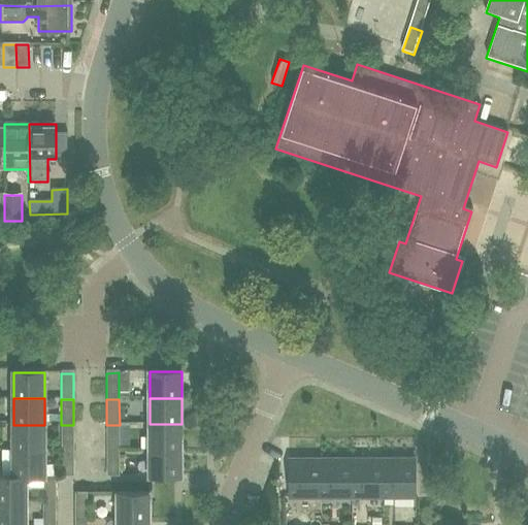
[(182,451),(182,424),(150,424),(150,451),(182,451)]
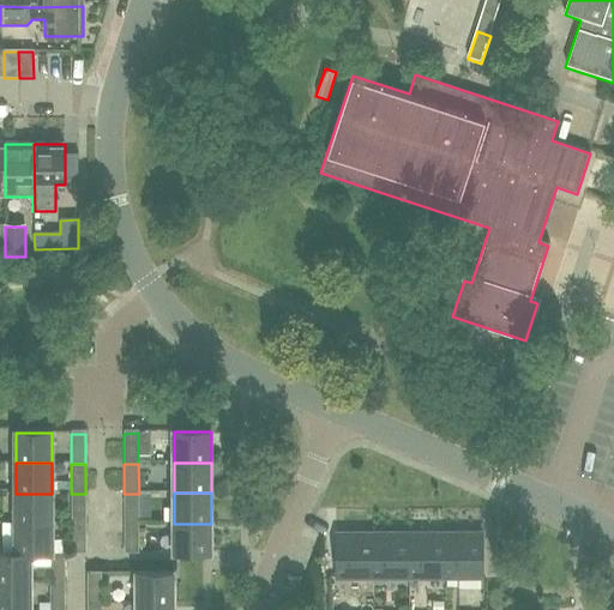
[(53,524),(52,494),(16,494),(16,524),(53,524)]
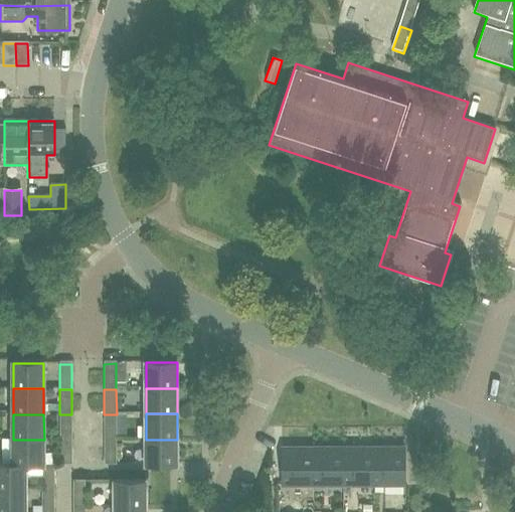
[(59,441),(71,441),(71,414),(59,414),(59,441)]
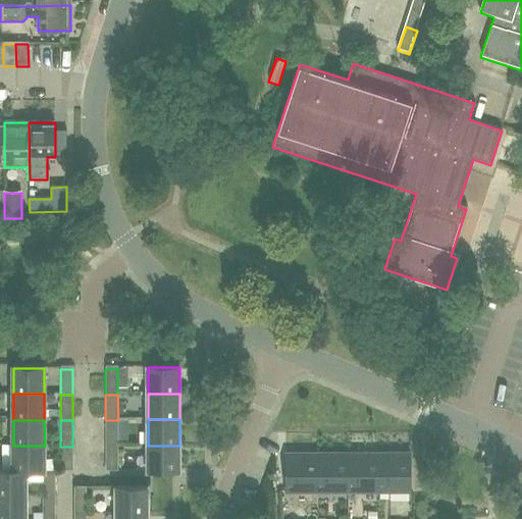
[(105,446),(118,446),(118,420),(105,420),(105,446)]
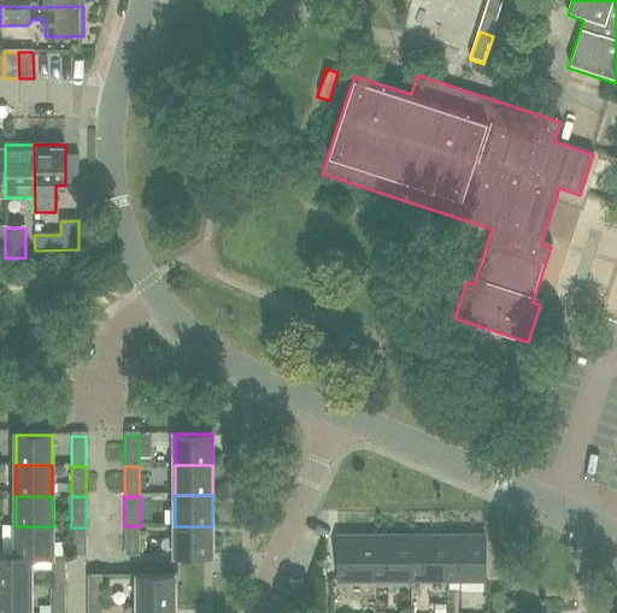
[(51,558),(53,558),(53,526),(16,526),(16,528),(16,558),(30,558),(51,558)]
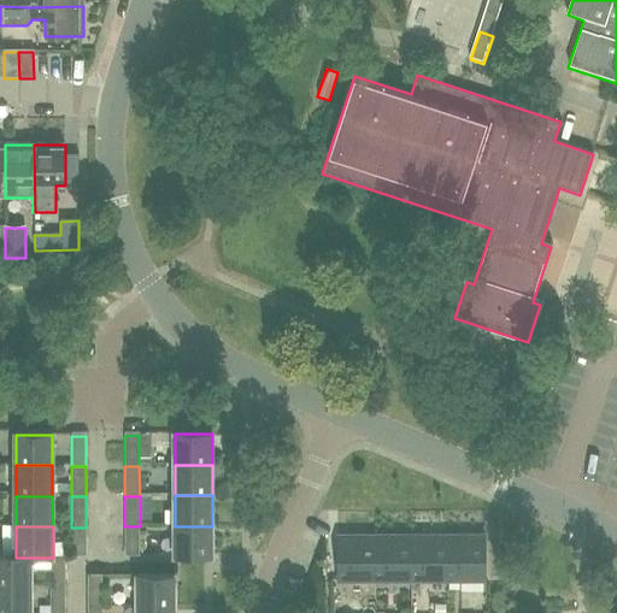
[(140,526),(124,526),(124,558),(140,558),(140,526)]
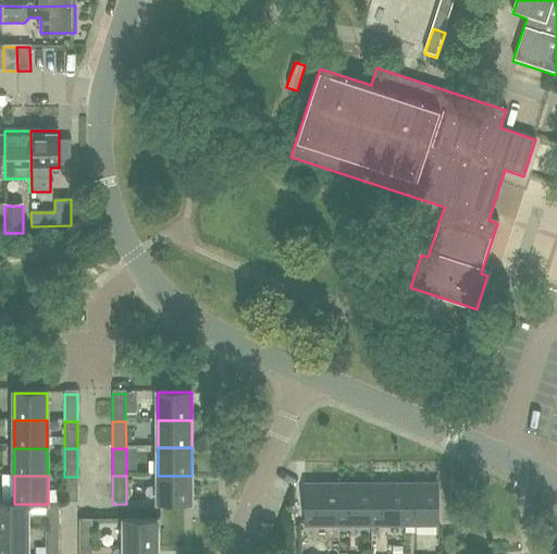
[(192,504),(192,476),(158,476),(158,503),(192,504)]
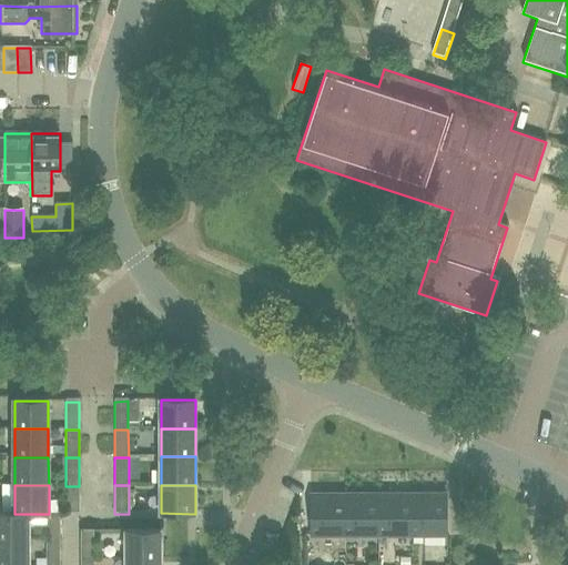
[(79,486),(66,486),(66,514),(79,514),(79,486)]
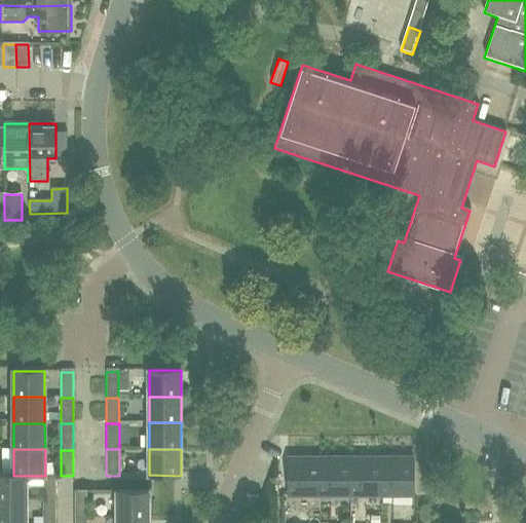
[(289,497),(320,497),(320,459),(288,459),(289,497)]
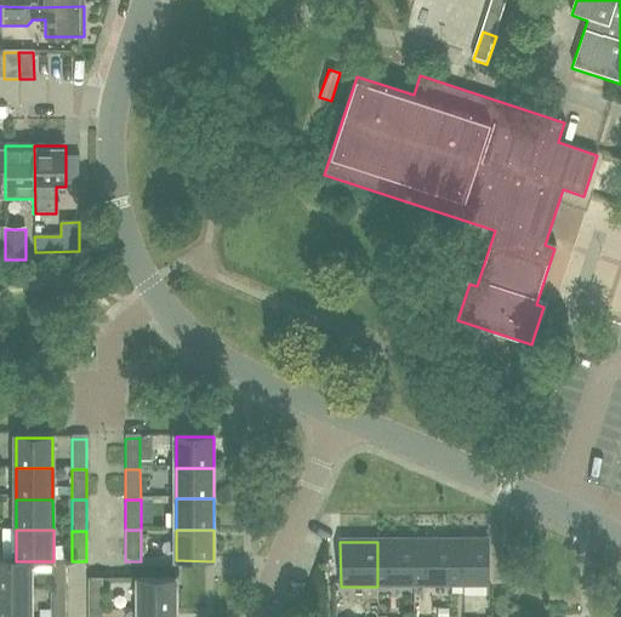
[(377,587),(414,587),(414,542),(377,542),(377,587)]
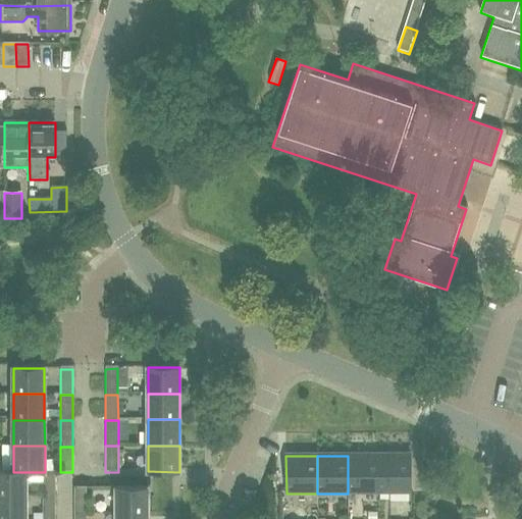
[(348,494),(378,494),(378,456),(348,456),(348,494)]
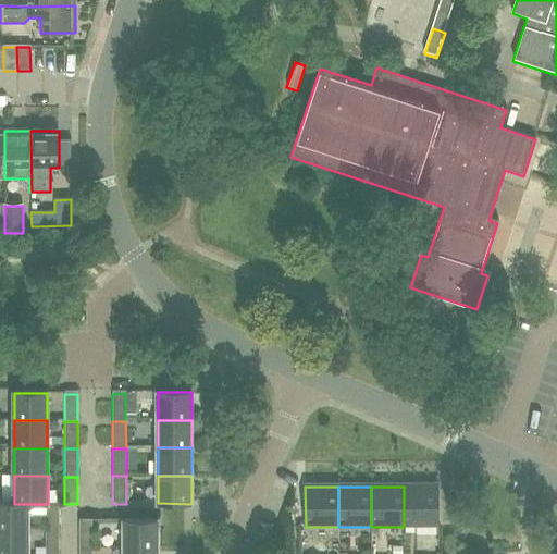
[(404,487),(404,527),(437,527),(436,487),(404,487)]
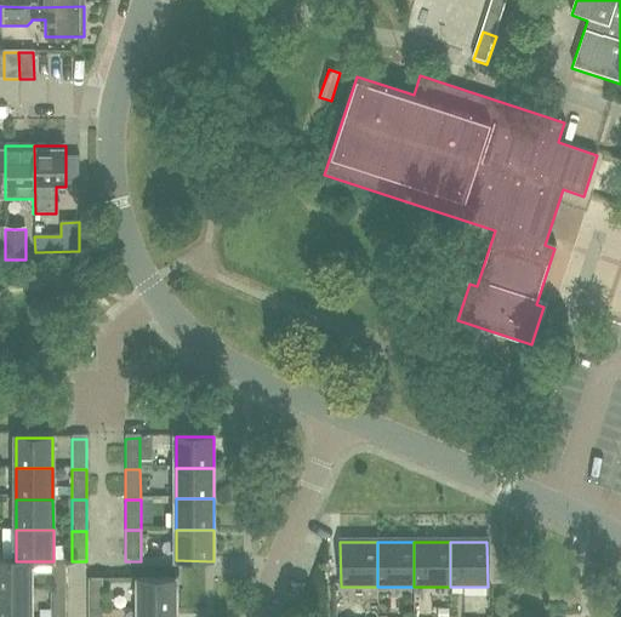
[(30,561),(16,561),(0,560),(0,590),(30,590),(30,561)]
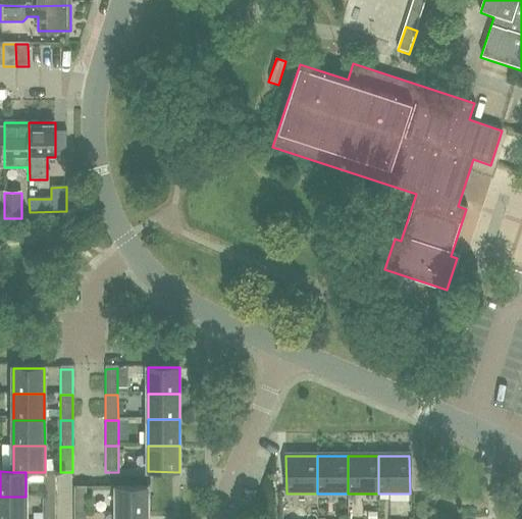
[(42,482),(42,498),(55,498),(55,472),(45,472),(43,472),(42,482)]
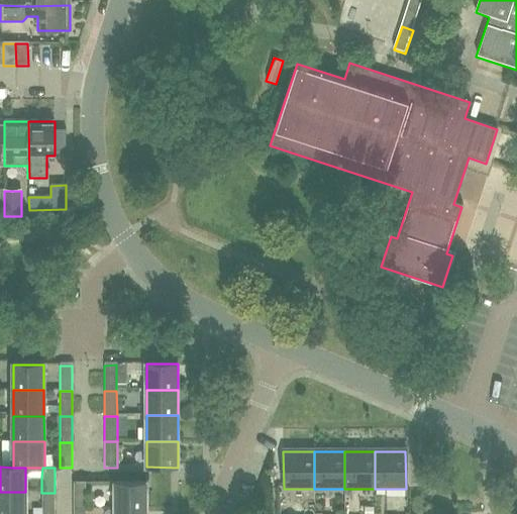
[(74,510),(86,510),(86,484),(74,485),(74,510)]
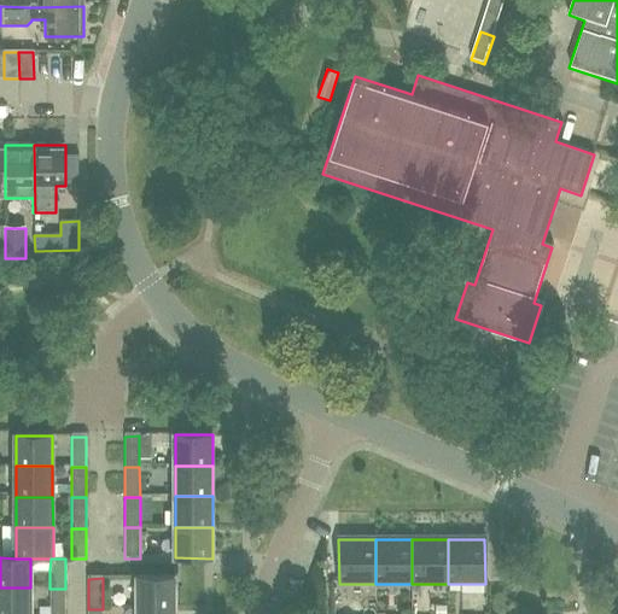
[(136,609),(175,608),(175,578),(136,578),(136,609)]
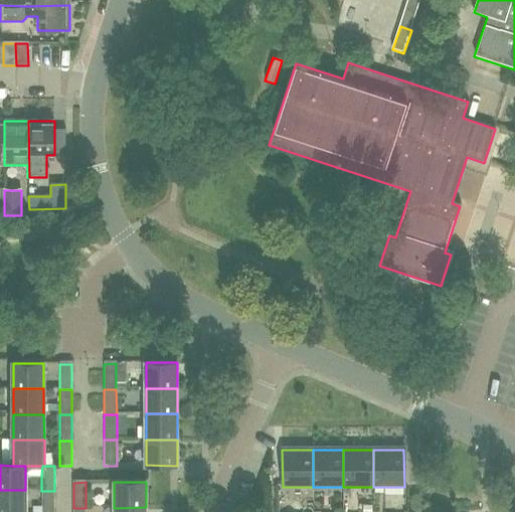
[(25,511),(25,490),(0,490),(0,511),(25,511)]
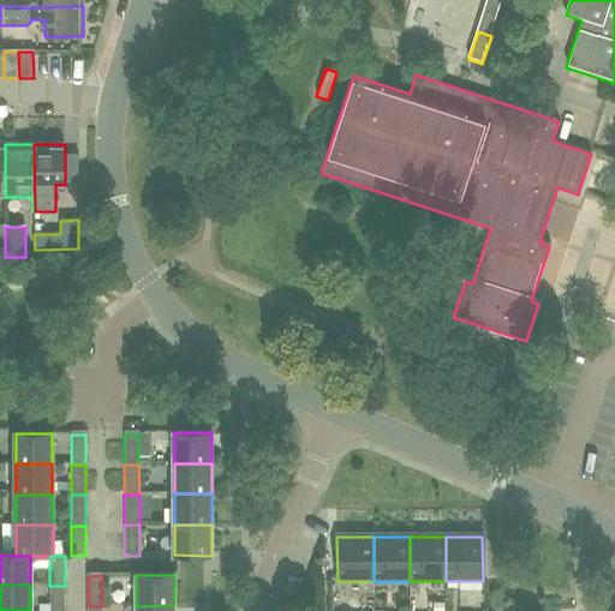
[(64,610),(65,586),(49,586),(49,606),(49,610),(64,610)]
